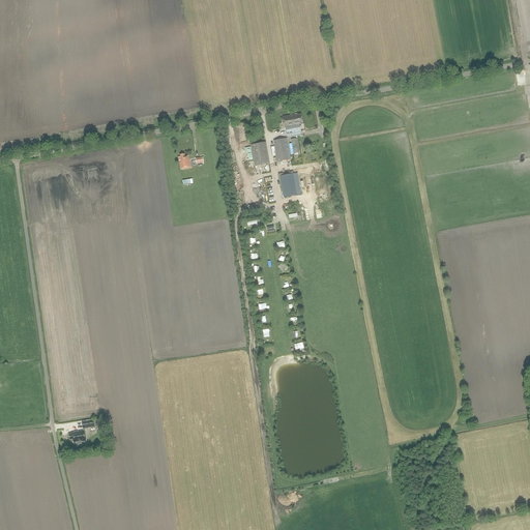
[(287,135),(297,133),(300,131),(299,125),(303,124),(301,114),(283,117),(285,128),(286,127),(287,135)]
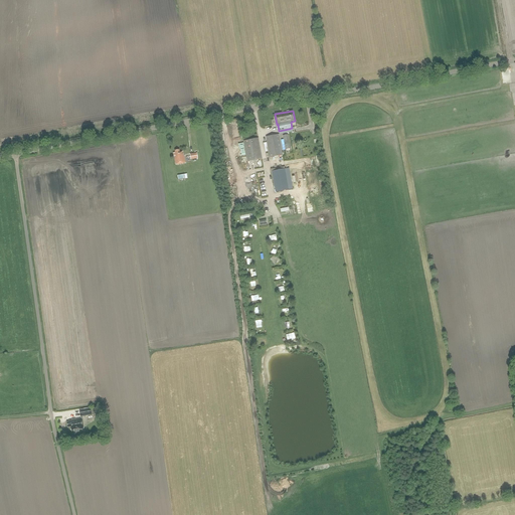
[(270,158),(283,155),(279,134),(266,137),(270,158)]
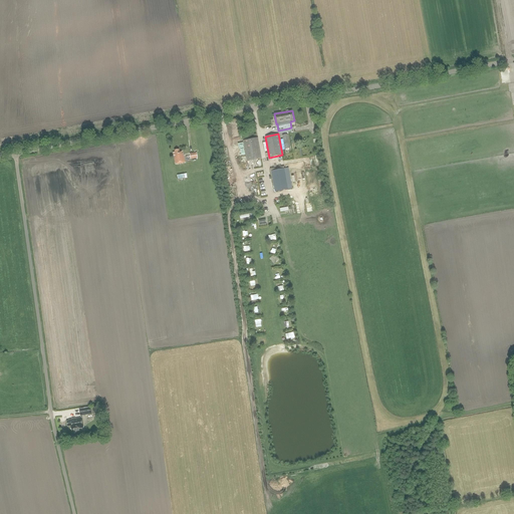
[(282,150),(290,149),(287,135),(282,136),(283,141),(281,142),(282,150)]
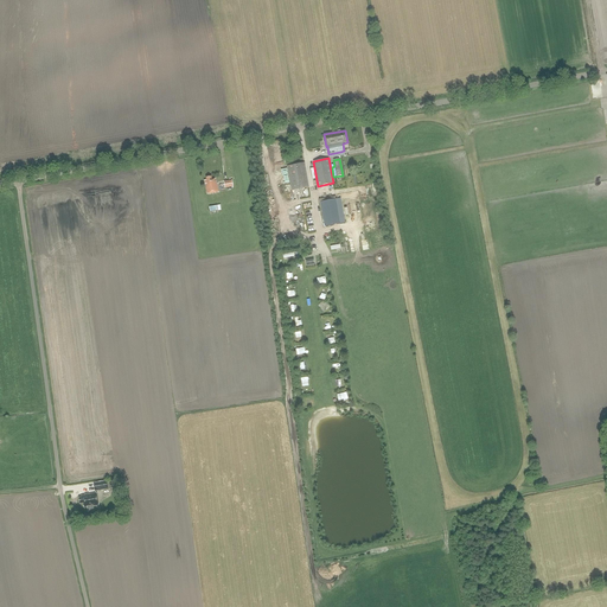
[(292,191),(310,187),(305,163),(287,166),(292,191)]
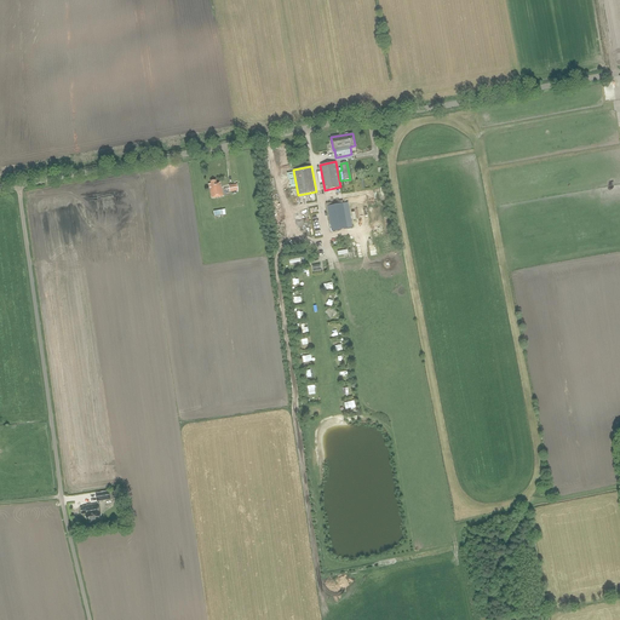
[(211,197),(223,196),(223,191),(222,191),(220,183),(217,183),(216,181),(211,182),(211,184),(208,184),(210,188),(211,197)]
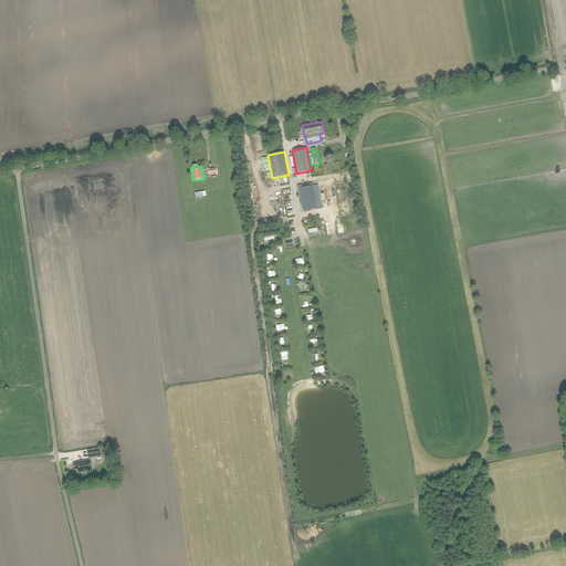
[(100,448),(87,450),(88,458),(101,456),(100,448)]
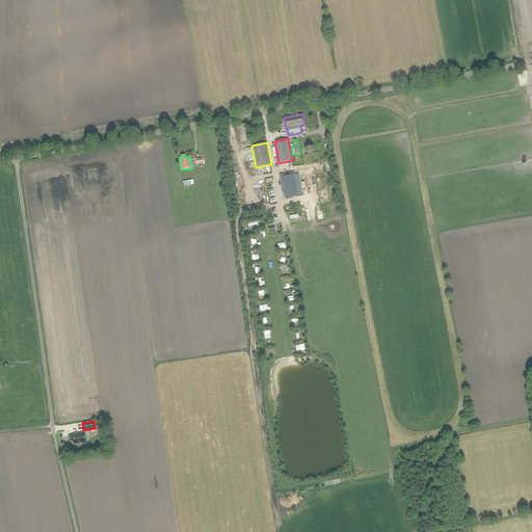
[(74,445),(86,443),(84,432),(71,434),(72,436),(70,436),(70,442),(73,441),(74,445)]
